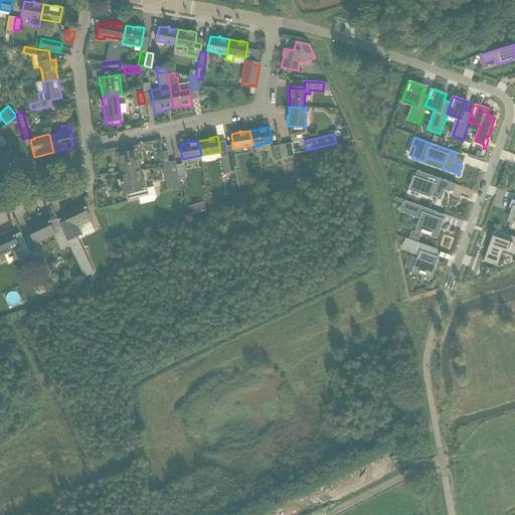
[(292,143),(279,145),(281,159),(294,156),(293,154),(292,143)]
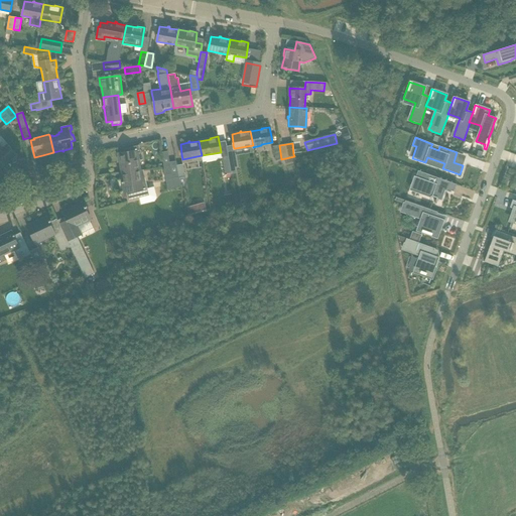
[(0,168),(11,159),(15,155),(7,145),(2,149),(0,146),(0,168)]
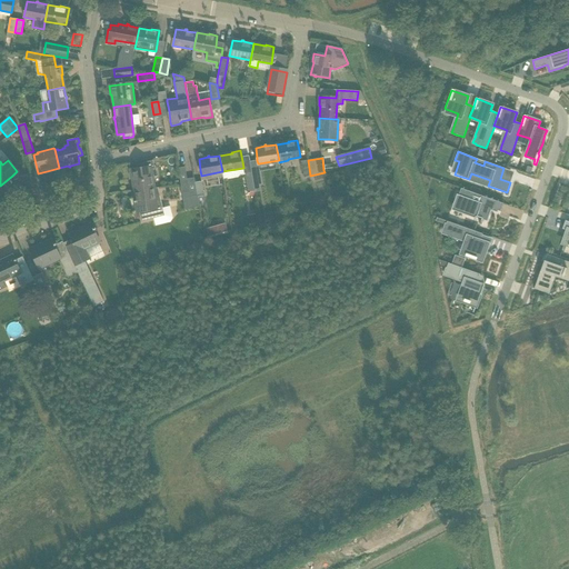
[(152,178),(151,169),(155,169),(153,161),(153,160),(136,163),(137,165),(137,169),(130,170),(131,178),(132,178),(133,191),(155,188),(152,178)]
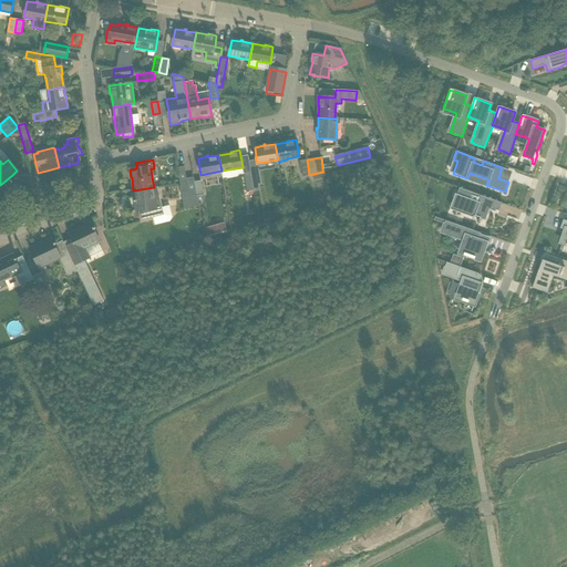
[(256,160),(249,161),(250,172),(253,185),(254,191),(259,189),(258,184),(261,183),(259,171),(258,163),(257,163),(256,160)]
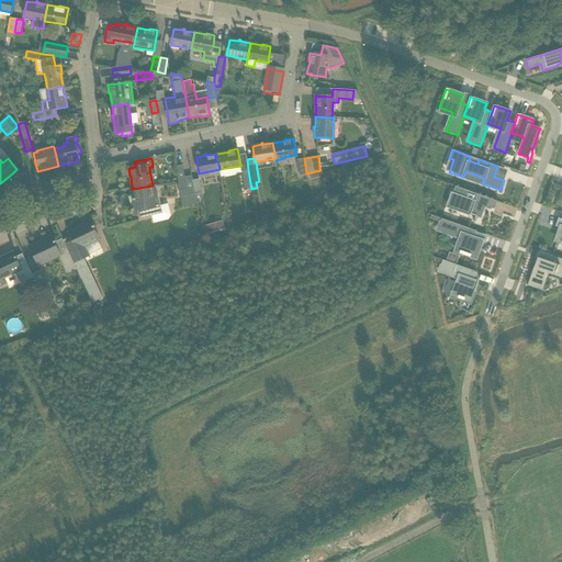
[(304,158),(298,159),(300,170),(300,176),(306,173),(304,158)]
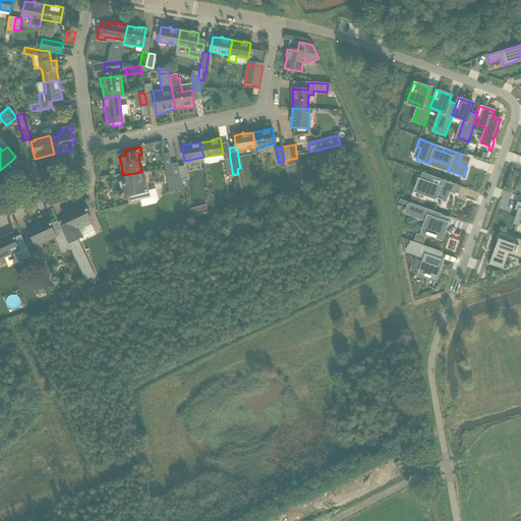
[(232,170),(230,158),(224,159),(227,176),(233,175),(232,170)]
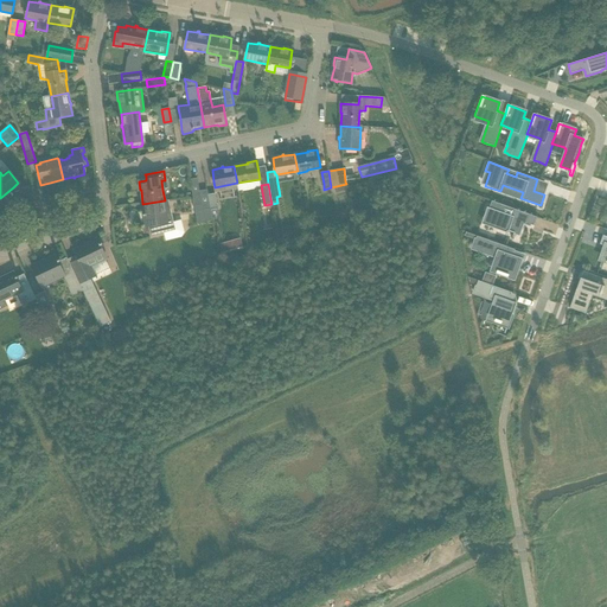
[(20,191),(23,205),(38,202),(36,187),(20,191)]
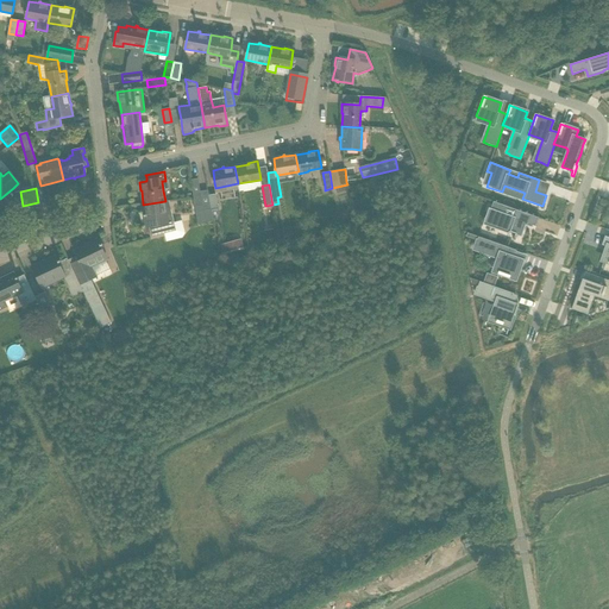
[(211,209),(208,196),(207,190),(200,192),(202,206),(195,207),(198,224),(202,223),(203,224),(212,220),(211,209)]
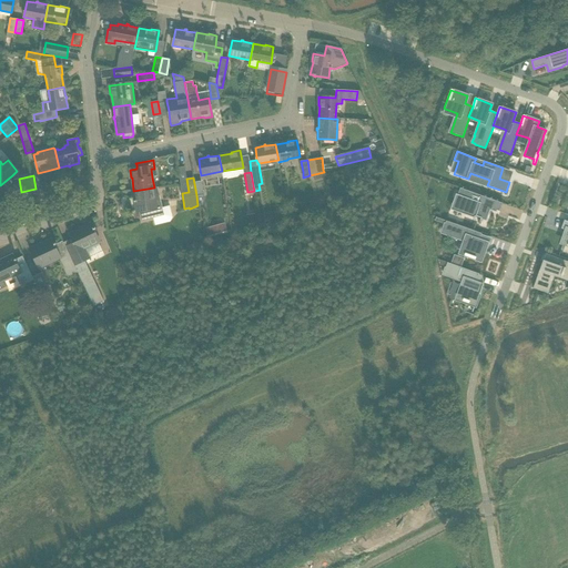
[(182,193),(189,192),(186,179),(180,180),(182,193)]
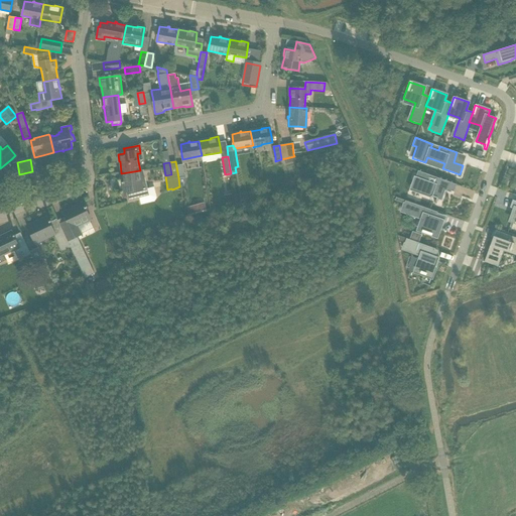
[(184,176),(182,165),(176,166),(178,177),(184,176)]
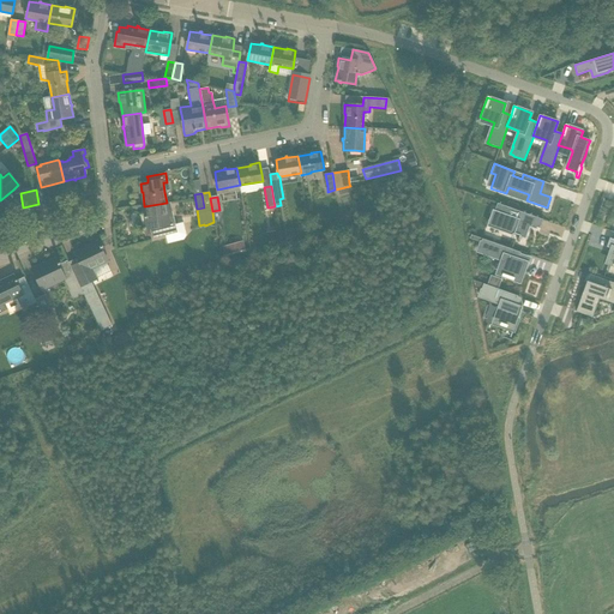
[(167,203),(144,206),(146,217),(144,217),(145,218),(146,218),(148,228),(155,228),(156,238),(154,238),(154,239),(178,233),(174,222),(169,203),(167,203)]
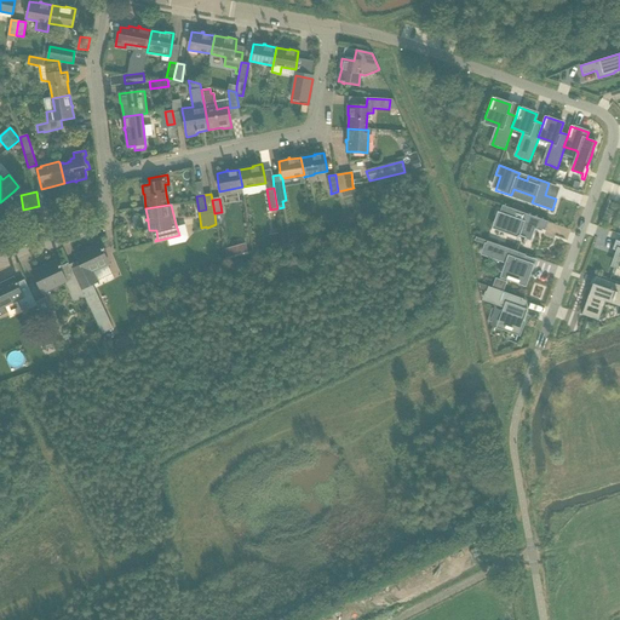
[(354,214),(346,217),(349,224),(356,222),(354,214)]
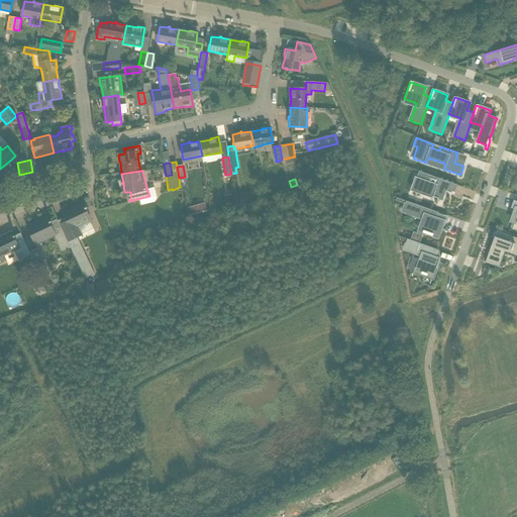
[(413,188),(410,195),(448,209),(454,191),(425,180),(422,187),(424,188),(423,192),(413,188)]
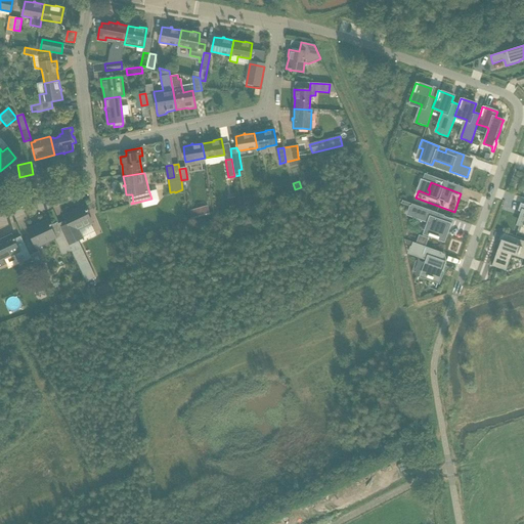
[(235,198),(227,200),(229,208),(236,206),(235,198)]
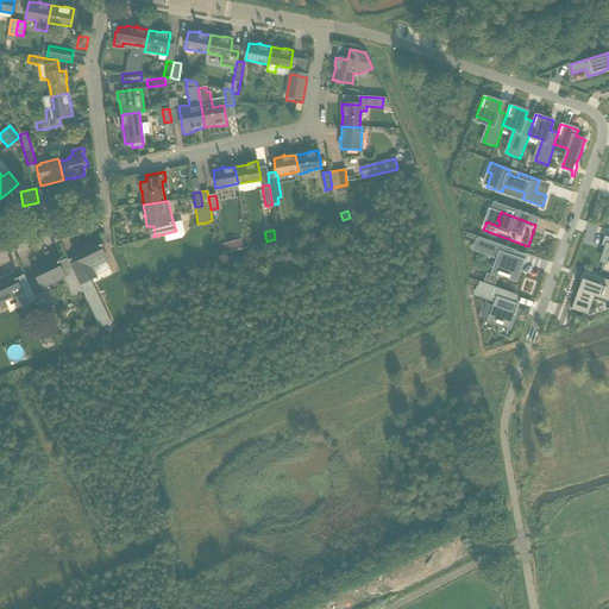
[(477,240),(475,249),(479,251),(498,258),(497,261),(498,261),(494,271),(498,272),(497,274),(509,278),(509,277),(516,280),(519,272),(522,262),(514,258),(516,250),(478,237),(477,240)]
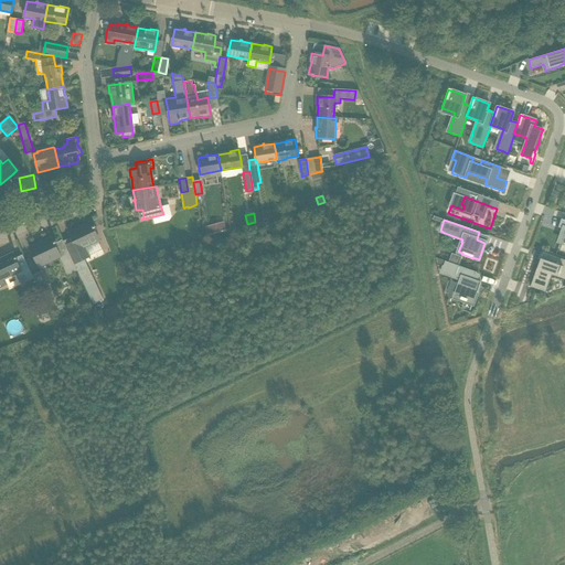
[(75,247),(67,252),(74,265),(77,272),(93,305),(103,299),(103,298),(102,298),(84,260),(91,257),(86,247),(99,241),(94,228),(95,227),(95,226),(93,227),(91,222),(81,226),(81,227),(76,230),(75,230),(68,233),(73,242),(75,247)]
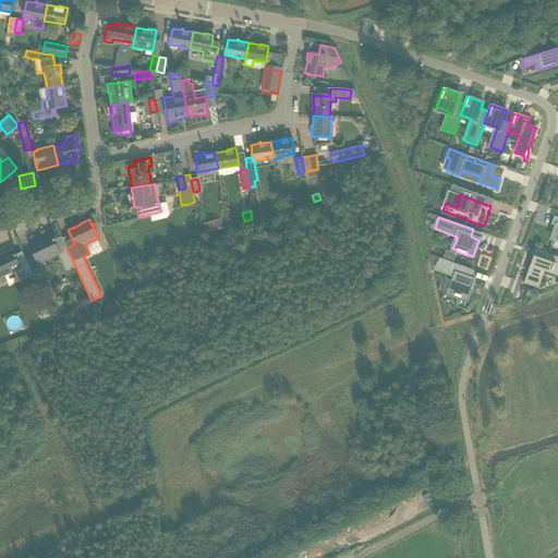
[(221,219),(204,223),(206,233),(223,229),(221,219)]
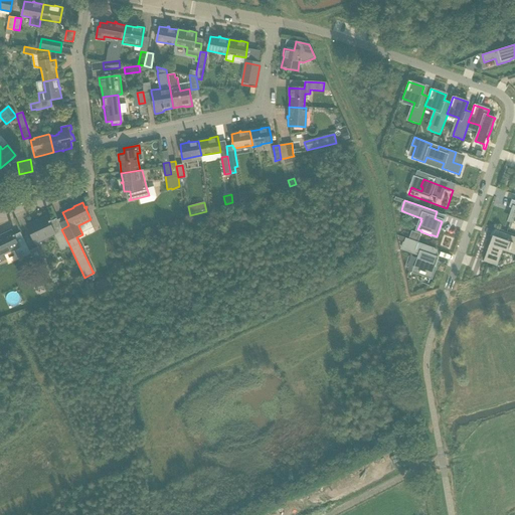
[(33,223),(27,226),(31,235),(35,243),(41,240),(46,237),(53,234),(61,251),(70,247),(67,241),(61,229),(59,224),(57,220),(57,219),(51,221),(50,220),(48,221),(46,216),(37,221),(38,221),(33,223)]
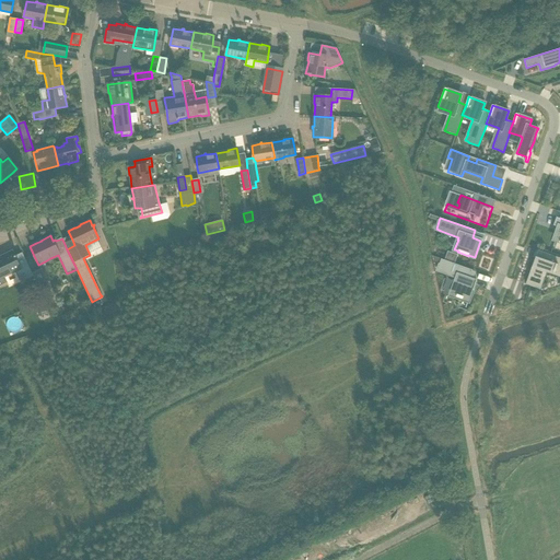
[(559,256),(536,248),(524,281),(537,286),(545,265),(559,270),(559,256)]
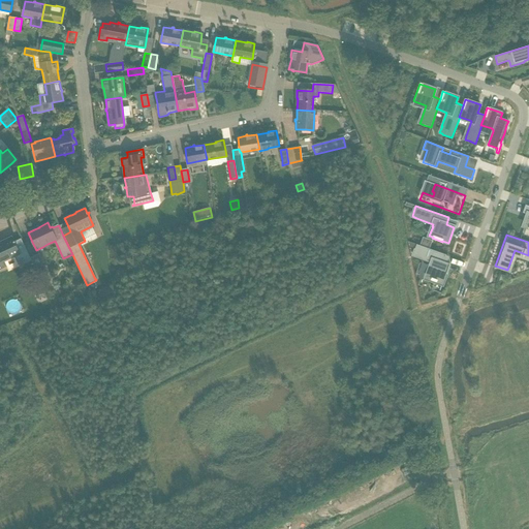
[(14,244),(17,243),(16,241),(13,242),(11,238),(1,242),(1,243),(0,243),(0,270),(7,267),(4,262),(16,257),(17,259),(14,260),(19,270),(28,266),(23,256),(21,257),(14,244)]
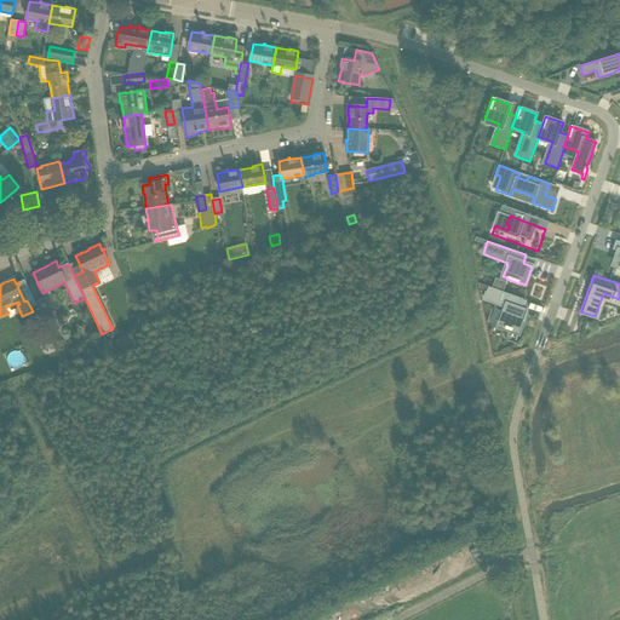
[(487,292),(483,299),(491,302),(507,308),(500,326),(505,327),(505,328),(511,331),(512,329),(518,332),(521,327),(523,321),(527,309),(520,306),(523,299),(488,287),(486,292),(487,292)]
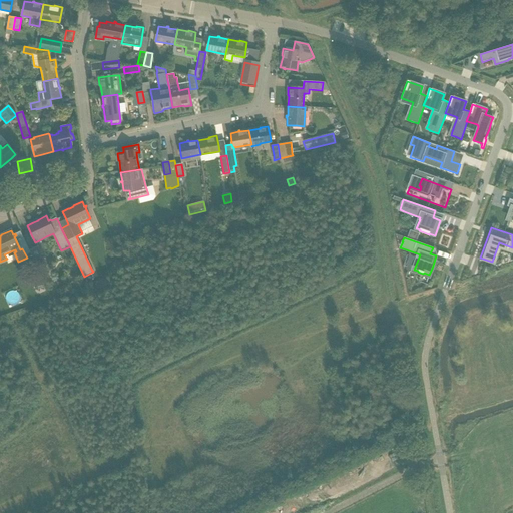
[(35,247),(30,250),(34,260),(39,271),(42,276),(47,273),(45,268),(40,257),(35,247)]
